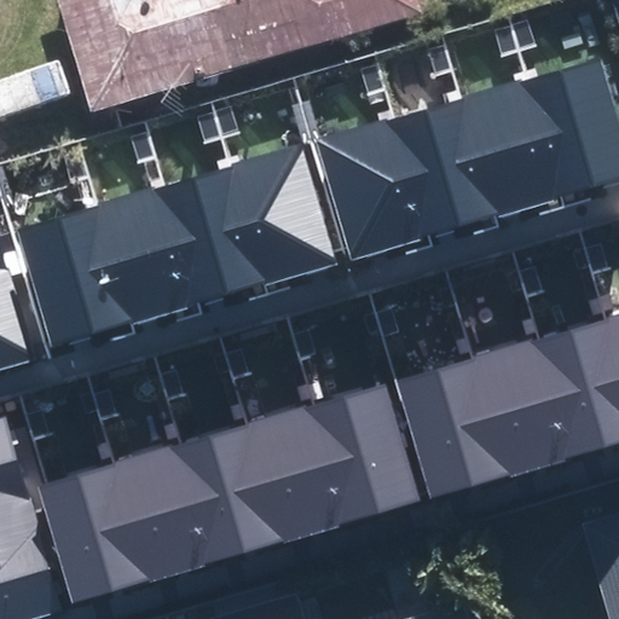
[(55,0),(90,114),(417,17),(412,0),(55,0)]
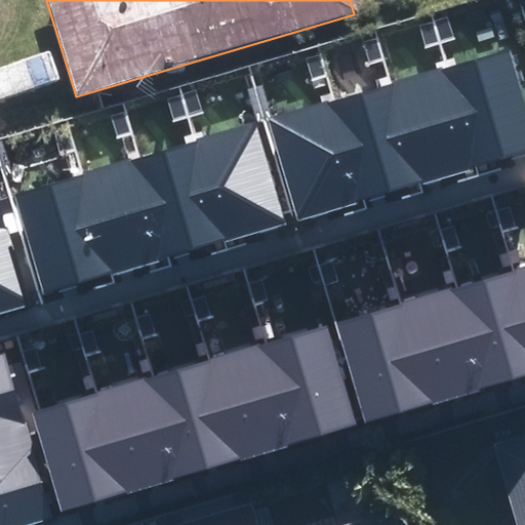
[(524,106),(508,50),(440,70),(470,167),(524,150),(524,106)]
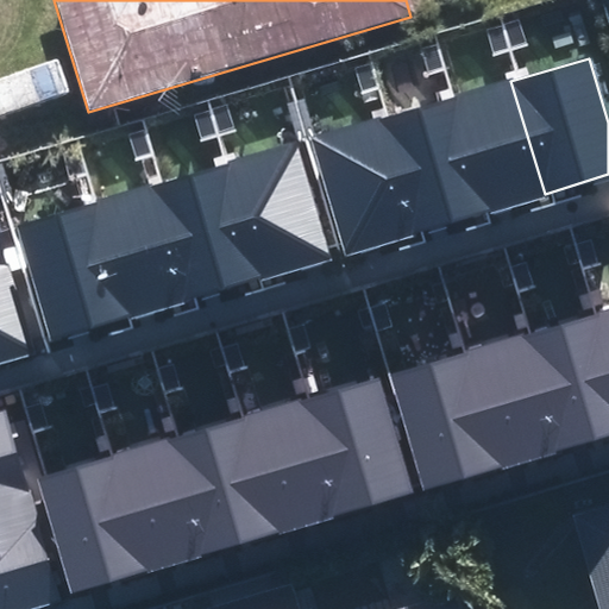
[(510,81),(458,95),(494,211),(545,194),(510,81)]
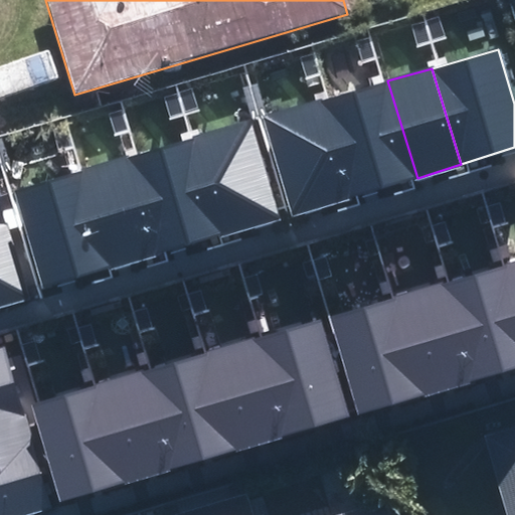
[(387,80),(323,99),(353,198),(417,178),(387,80)]
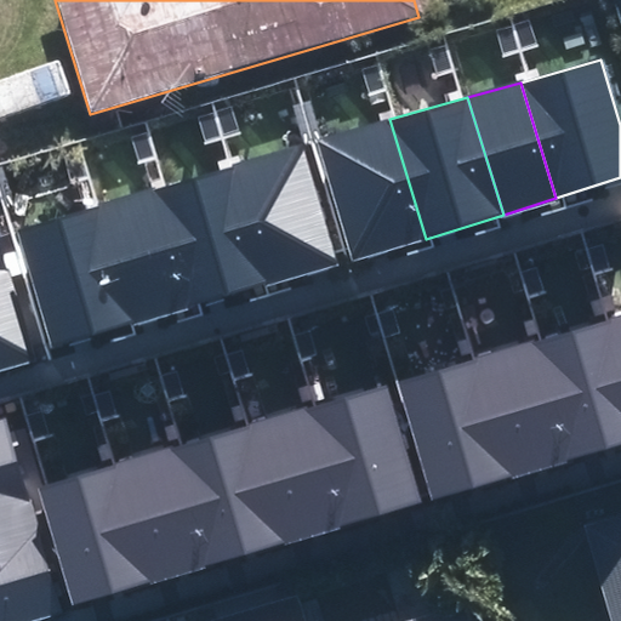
[(317,140),(353,261),(426,239),(389,119),(317,140)]
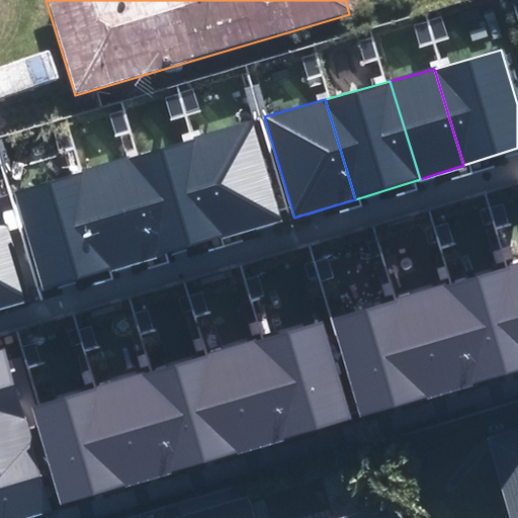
[(251,122),(193,141),(223,238),(281,221),(251,122)]
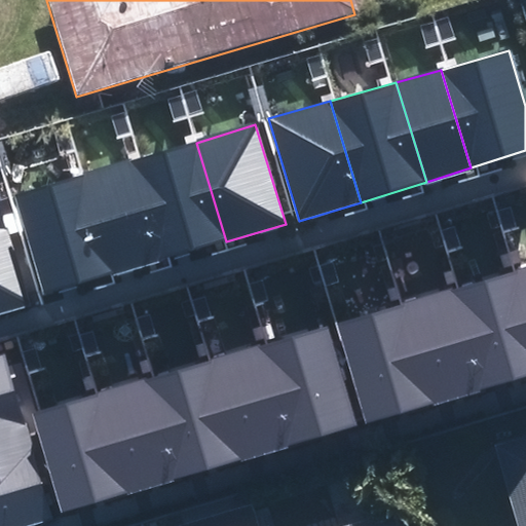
[(196,143),(133,161),(161,260),(226,241),(196,143)]
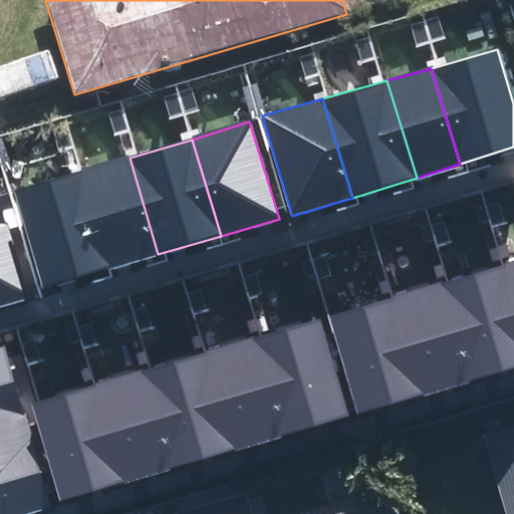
[(130,158),(82,171),(110,268),(158,254),(130,158)]
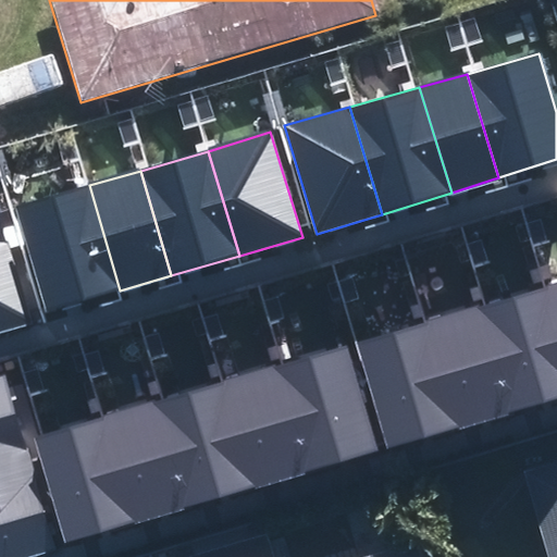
[(89,185),(16,206),(47,311),(120,291),(89,185)]
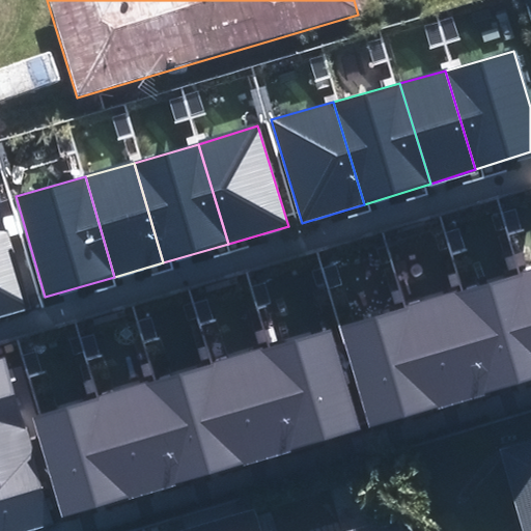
[(5,229),(0,230),(0,316),(29,308),(5,229)]
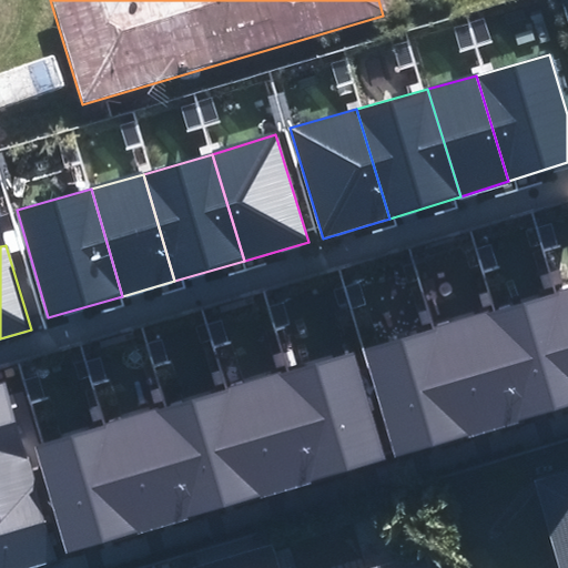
[(567,288),(557,292),(567,330),(567,288)]
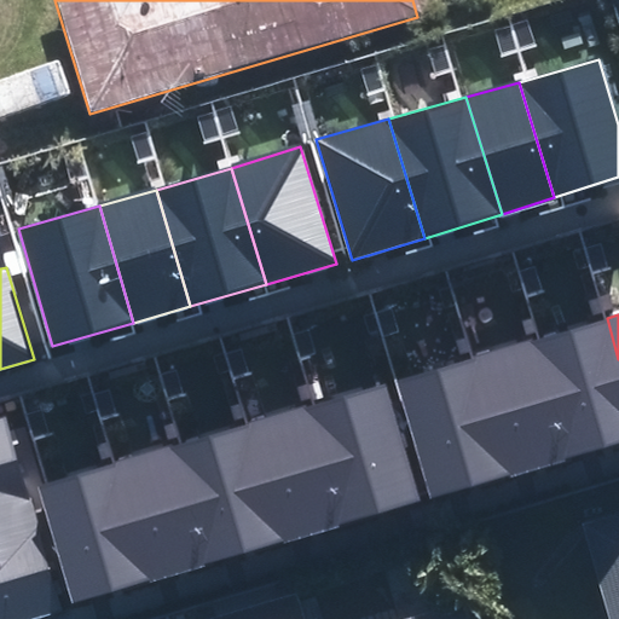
[(530,341),(565,460),(618,444),(618,359),(607,318),(530,341)]
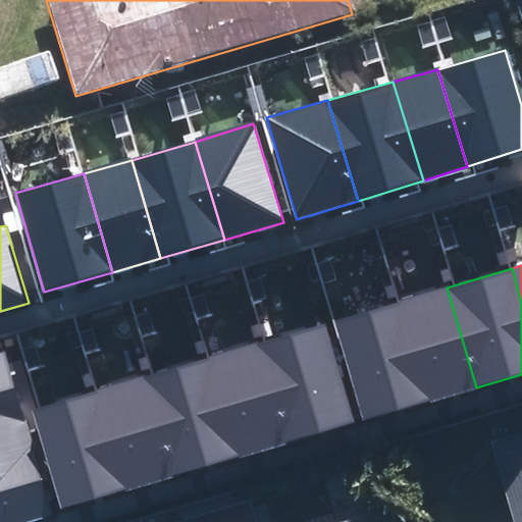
[(400,301),(429,402),(476,387),(447,288),(400,301)]
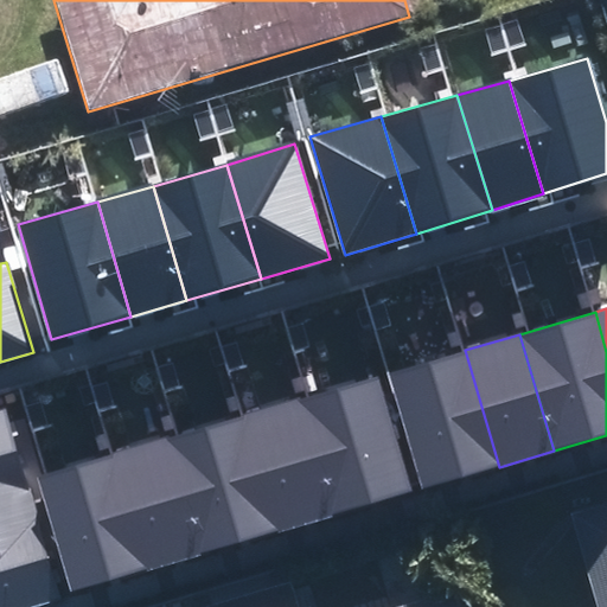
[(388,372),(422,490),(499,467),(465,350),(388,372)]
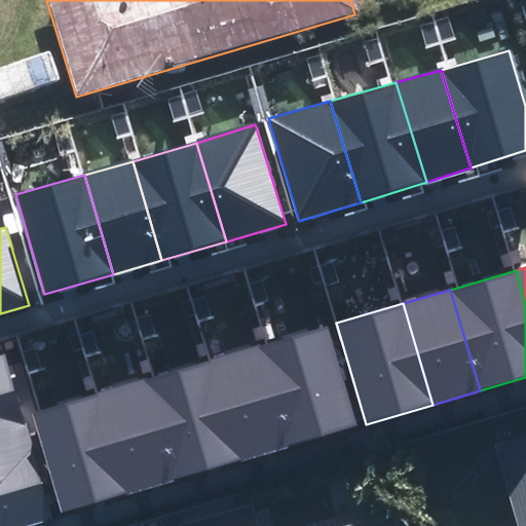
[(329,325),(256,346),(287,446),(358,426),(329,325)]
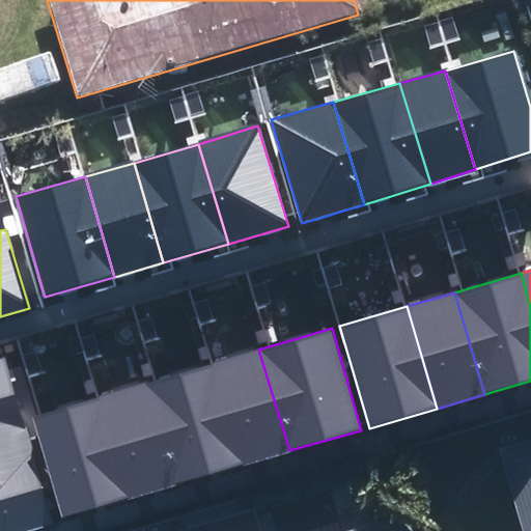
[(213,362),(243,465),(289,450),(258,350),(213,362)]
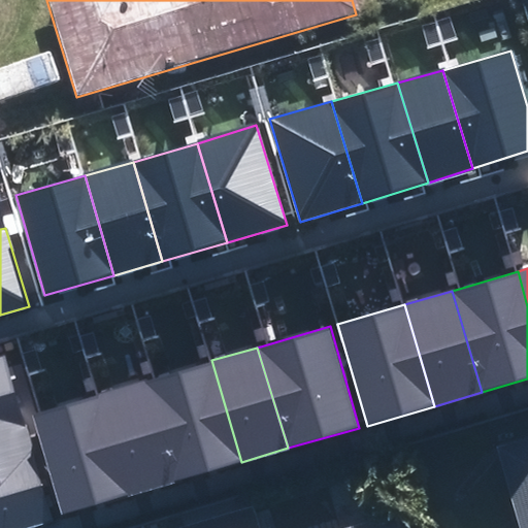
[(0,356),(0,446),(30,437),(5,355),(0,356)]
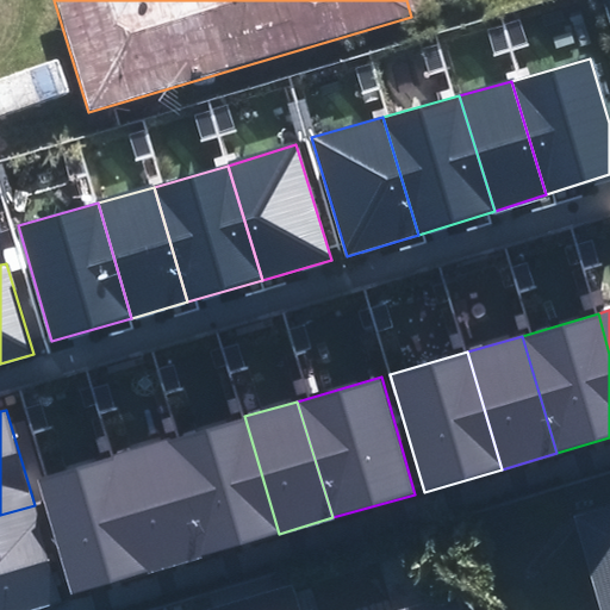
[(244,416),(165,441),(200,556),(279,534),(244,416)]
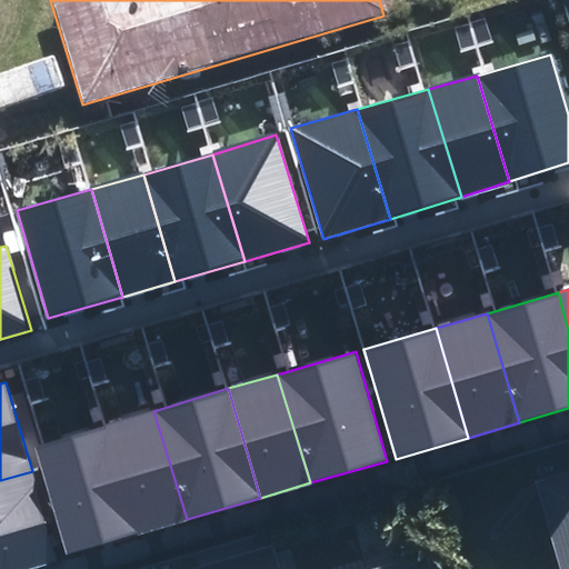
[(153,411),(105,426),(138,533),(187,519),(153,411)]
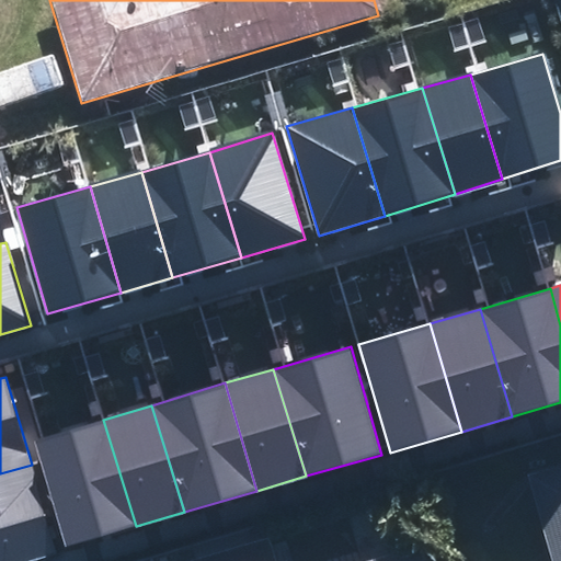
[(34,441),(66,547),(136,526),(103,420),(34,441)]
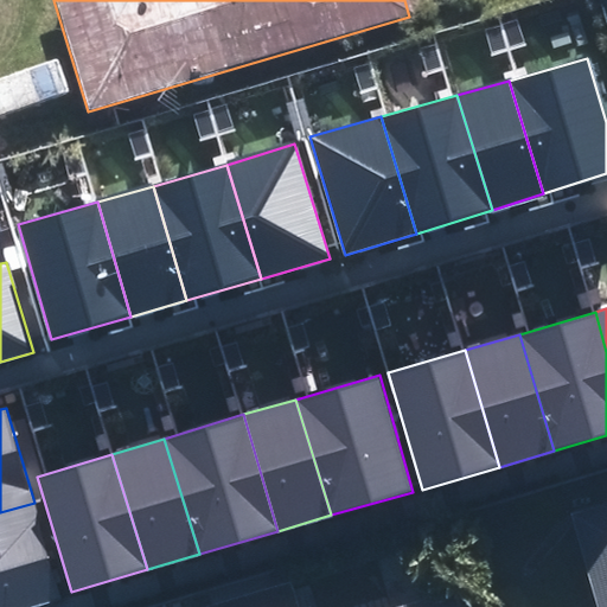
[(34,503),(0,512),(0,606),(34,606),(63,599),(34,503)]
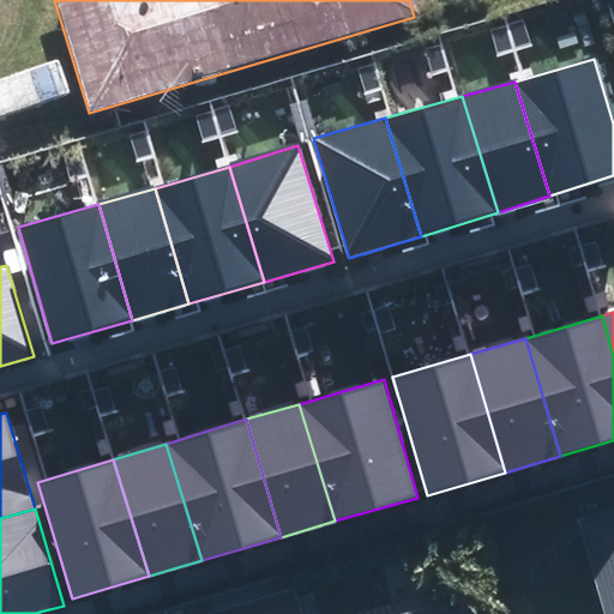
[(613,613),(613,513),(577,524),(602,613),(613,613)]
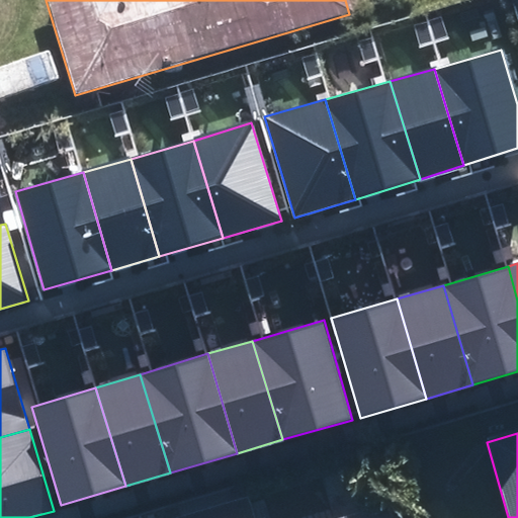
[(186,517),(248,517),(243,501),(186,517)]
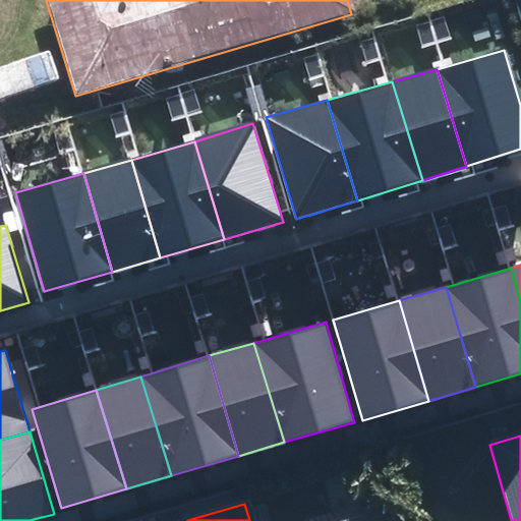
All buildings are outlined.
